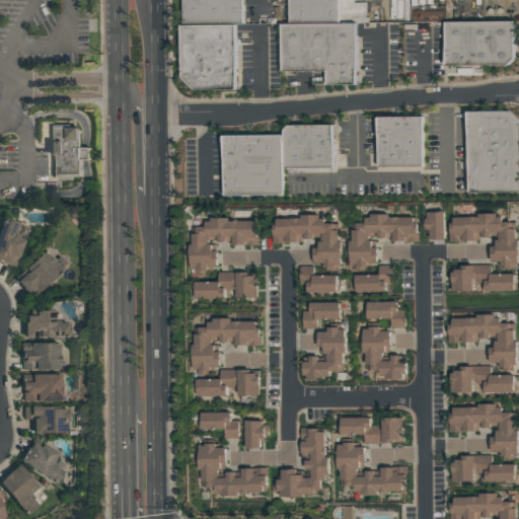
[(184,23),(183,0),(243,0),(243,22),(184,23)]
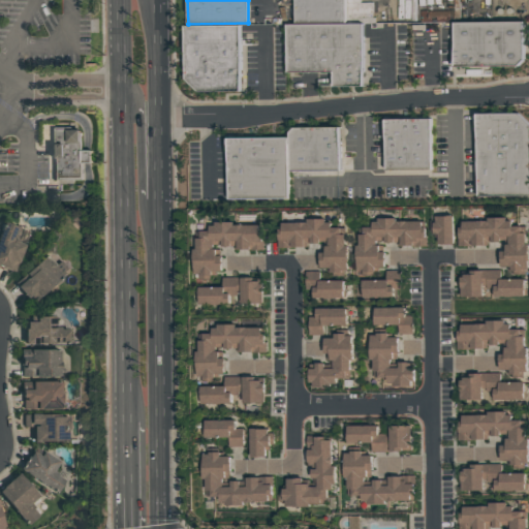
[(344,0),(345,22),(296,23),(294,0),(344,0)]
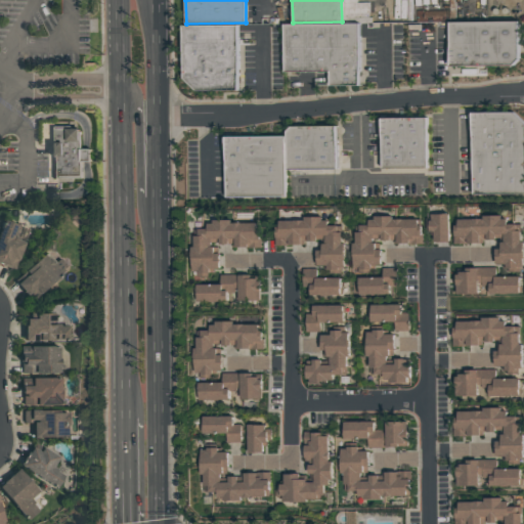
[(418,20),(450,22),(451,10),(418,9),(418,20)]
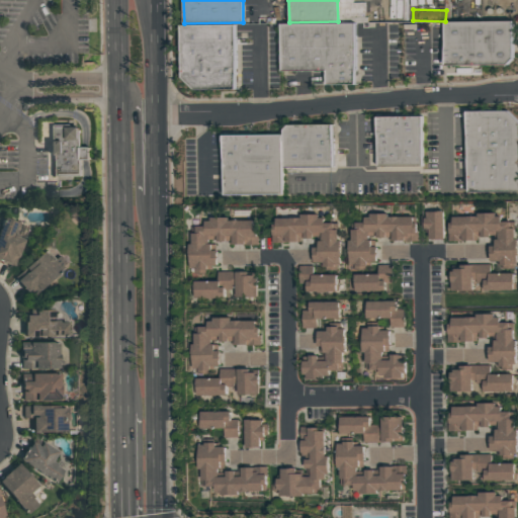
[(445,65),(444,21),(512,21),(513,59),(507,65),(445,65)]
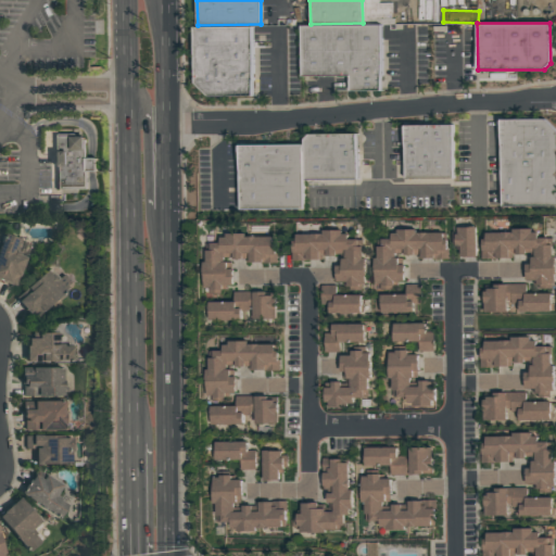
[(303,75),(302,25),(380,24),(381,87),(353,88),(352,74),(303,75)]
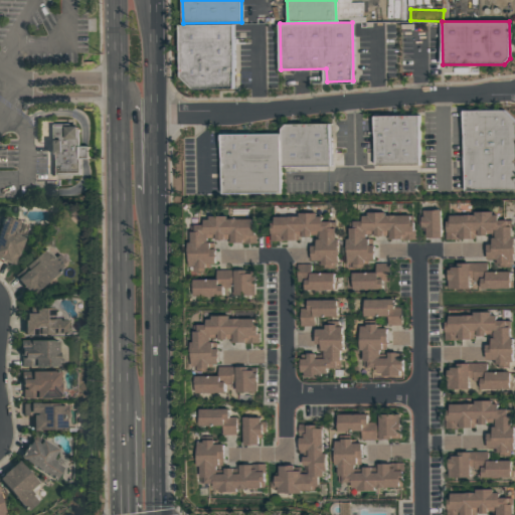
[(180,77),(179,24),(233,24),(234,90),(193,90),(180,77)]
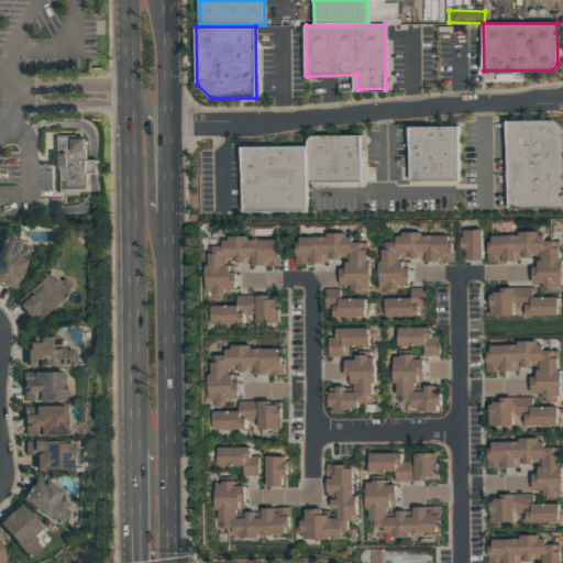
[(507,122),(551,121),(562,132),(562,209),(508,209),(507,122)]
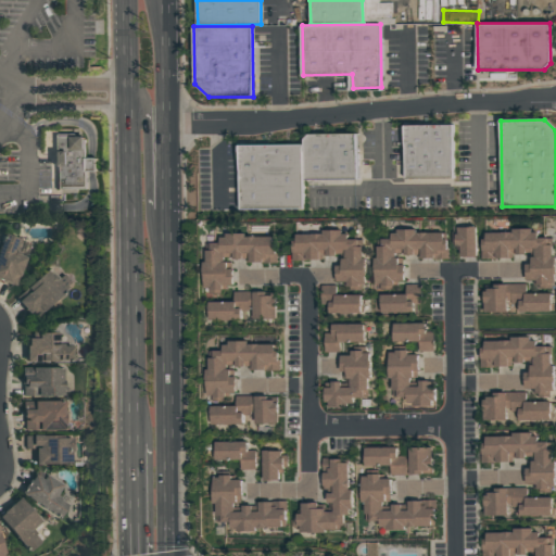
[(405,179),(404,126),(452,125),(453,178),(405,179)]
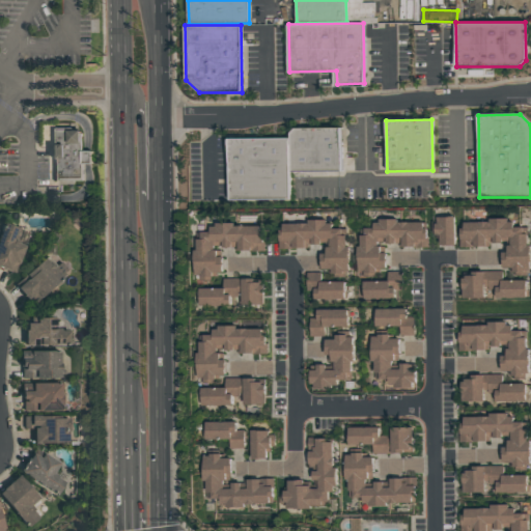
[(290,171),(289,133),(296,129),(341,128),(341,171),(290,171)]
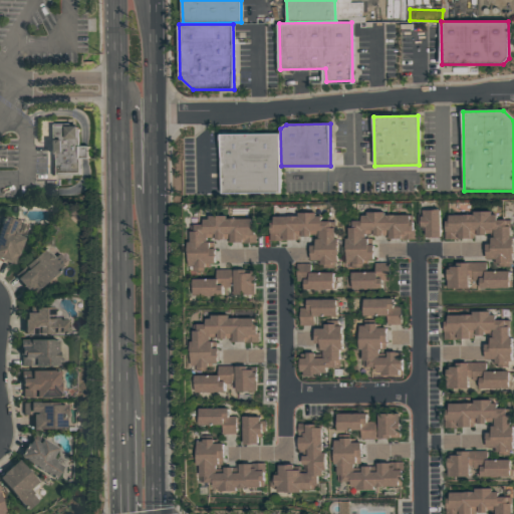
[(84,124),(84,176),(55,176),(55,124),(84,124)]
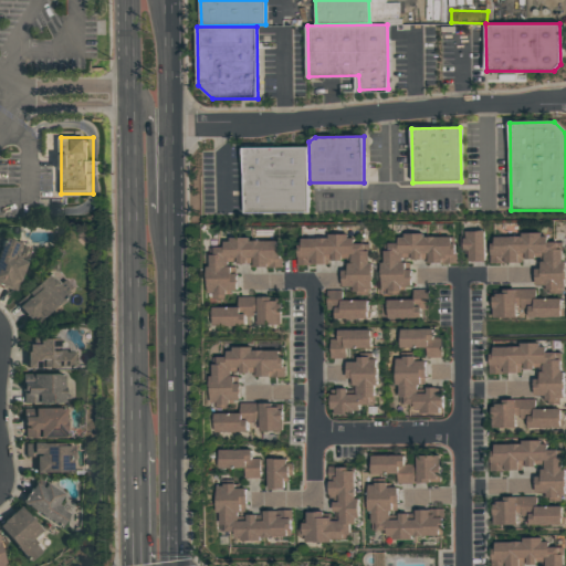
[(244,212),(243,148),(307,147),(308,211),(244,212)]
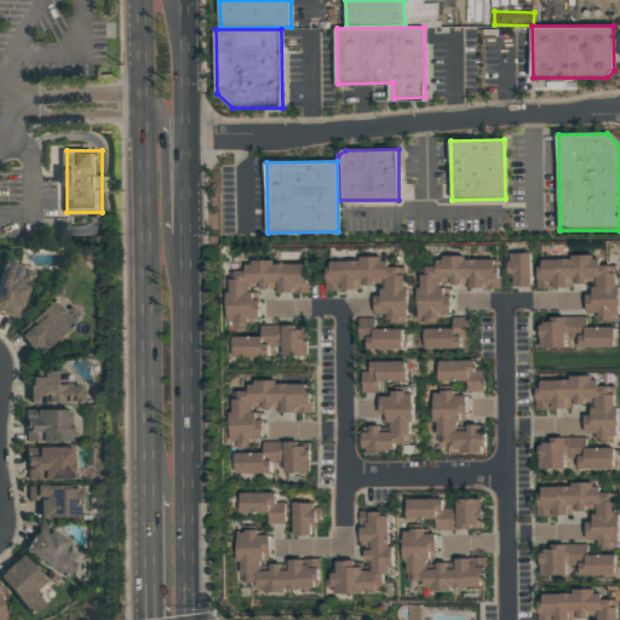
[(514,287),(512,277),(509,277),(509,273),(504,273),(504,258),(510,258),(510,253),(532,253),(532,287),(514,287)]
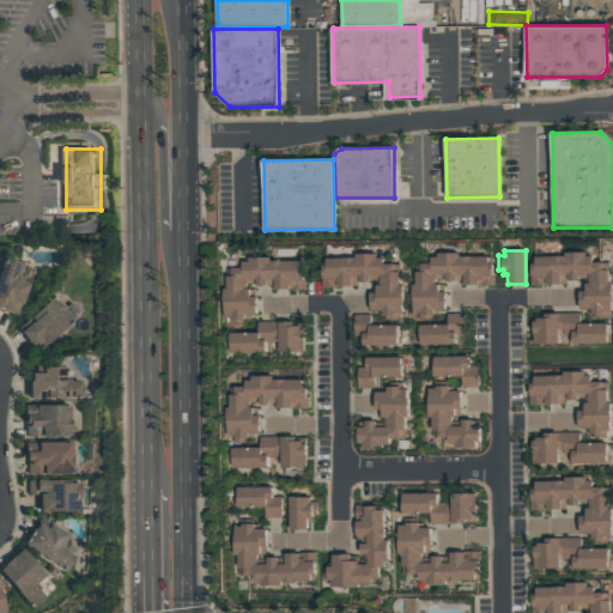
[(416,285),(416,272),(420,272),(420,263),(432,263),(432,258),(438,258),(438,253),(459,253),(459,256),(490,256),(490,265),(493,265),(493,285),(460,285),(460,281),(439,281),(439,293),(444,293),(445,310),(435,310),(435,316),(431,316),(431,319),(419,319),(419,314),(413,314),(413,285),(416,285)]
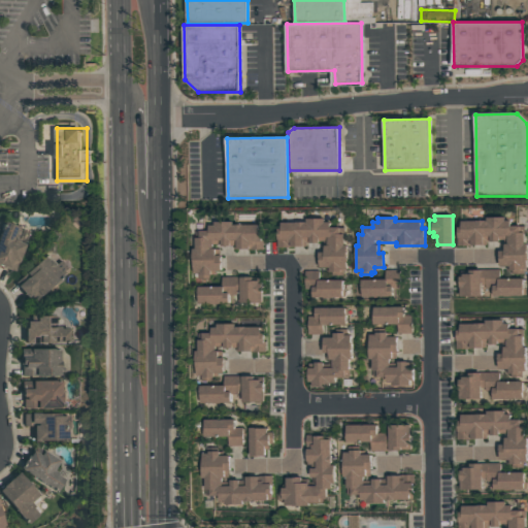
[(459,245),(458,222),(487,221),(487,218),(505,218),(505,221),(510,221),(512,226),(525,226),(525,243),(527,243),(527,268),(522,268),(522,271),(509,272),(509,266),(500,266),(499,244),(508,244),(507,241),(486,241),(486,244),(459,245)]
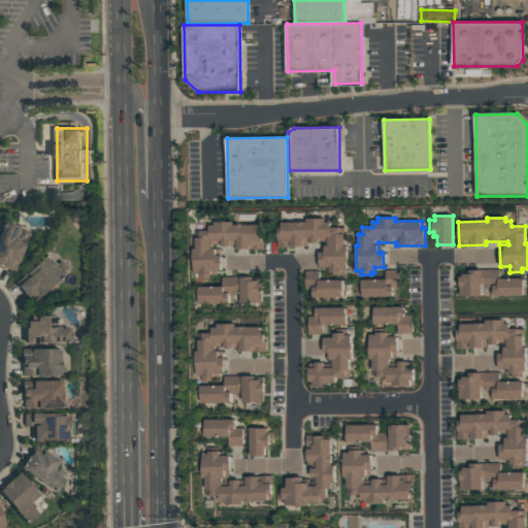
[(279,223),(306,223),(306,220),(325,220),(325,222),(331,222),(331,228),(344,228),(344,245),(348,245),(348,267),(343,267),(343,274),(326,274),(326,268),(319,268),(319,253),(324,253),(324,245),(327,245),(327,240),(320,240),(320,241),(306,241),(306,246),(279,246),(279,223)]
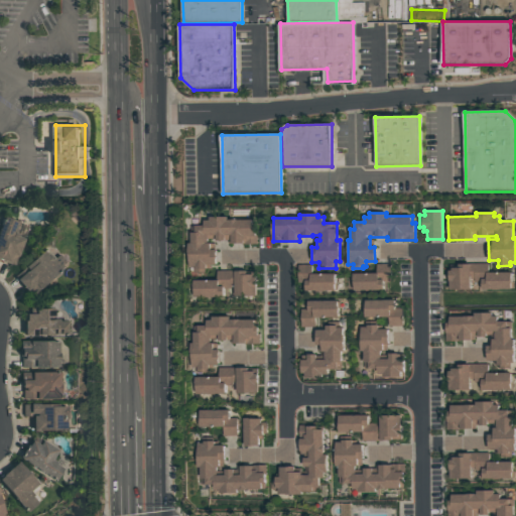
[(0,224),(3,216),(16,221),(13,230),(15,230),(14,232),(17,233),(16,236),(23,239),(13,265),(0,259),(0,224)]
